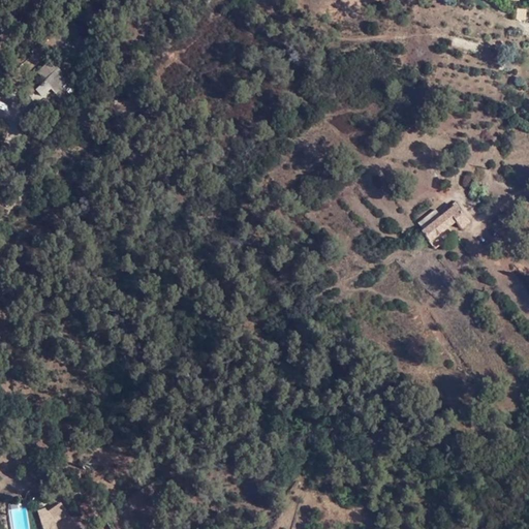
[(37,72),(56,91),(68,79),(50,59),(37,72)]
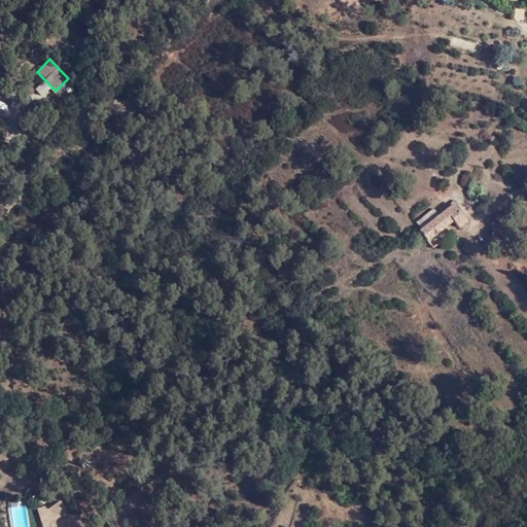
[(482,188),(483,178),(473,176),(472,186),(482,188)]
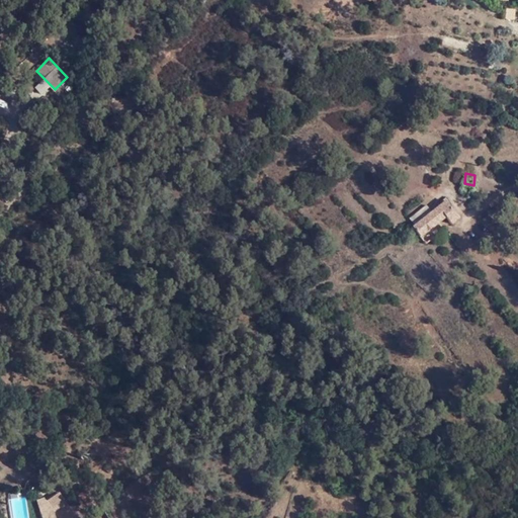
[(411,226),(420,238),(445,217),(451,225),(459,219),(444,199),(429,211),(414,224),(411,226)]
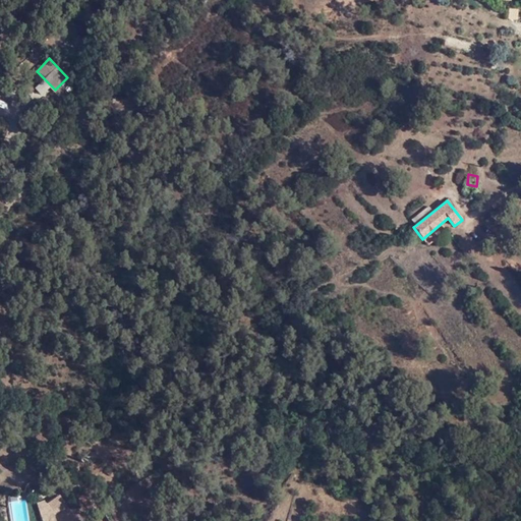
[(431,213),(427,207),(411,218),(416,225),(431,213)]
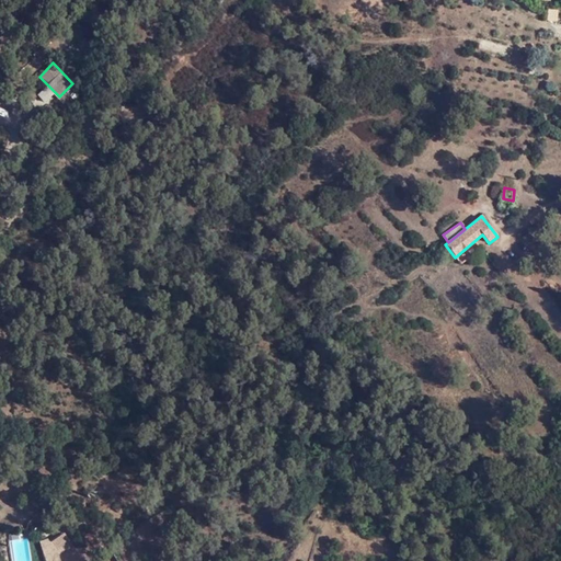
[(49,542),(58,553),(71,546),(64,533),(49,542)]
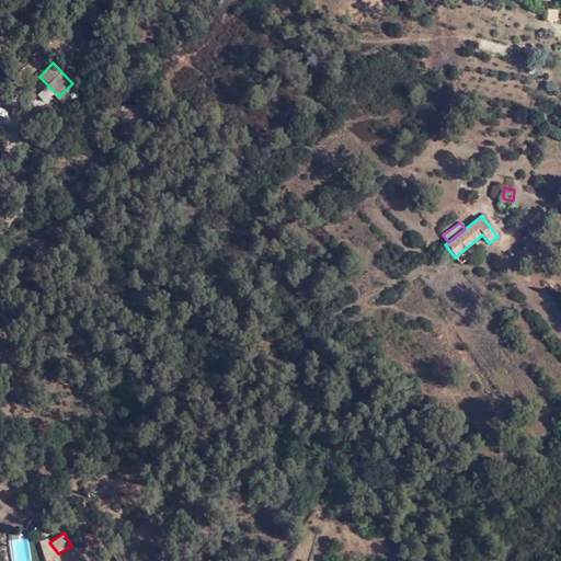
[(59,560),(58,553),(49,542),(46,539),(39,541),(45,560),(59,560)]
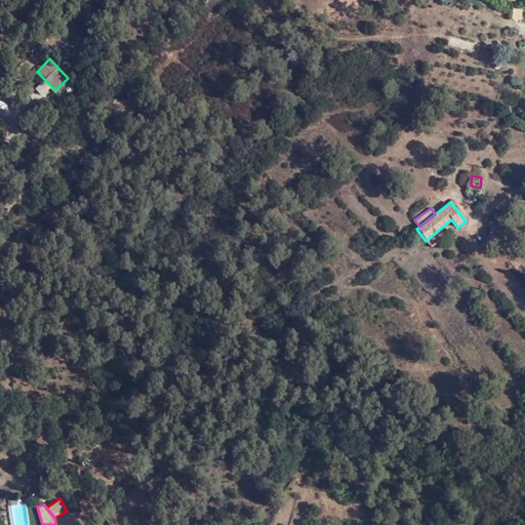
All buildings are outlined.
